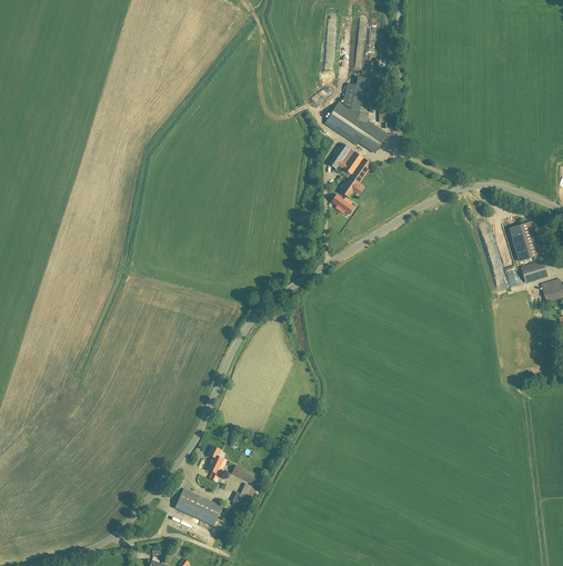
[(355,140),(372,152),(385,132),(364,118),(365,111),(371,112),(376,80),(353,76),(352,83),(343,82),(340,101),(337,99),(320,121),(353,145),(355,140)]
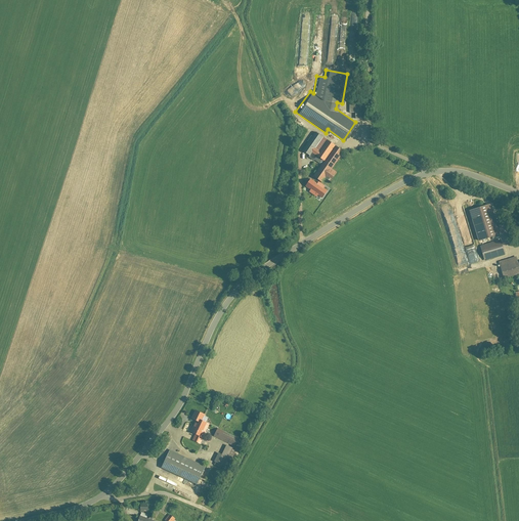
[(345,112),(351,112),(351,117),(357,117),(357,100),(345,100),(345,112)]
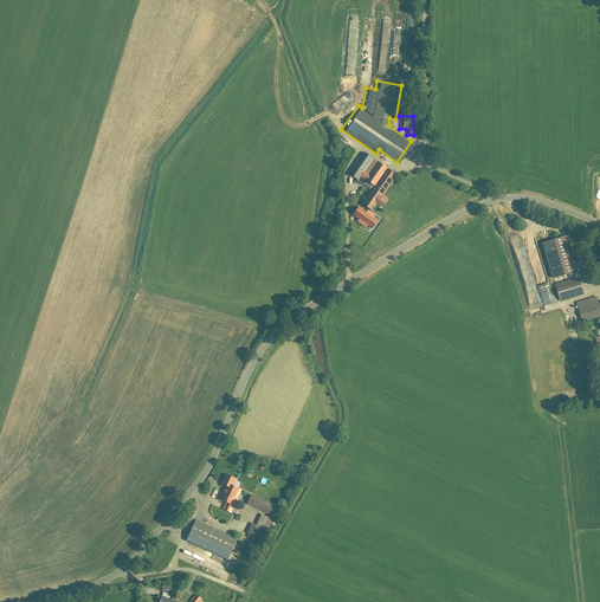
[(386,196),(381,194),(397,173),(360,148),(344,172),(368,188),(360,201),(369,207),(372,204),(379,208),(386,196)]
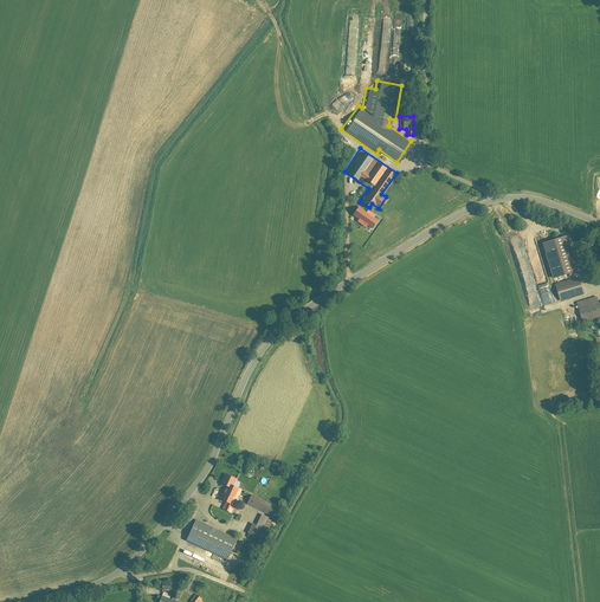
[(566,234),(539,243),(549,278),(575,271),(566,234)]
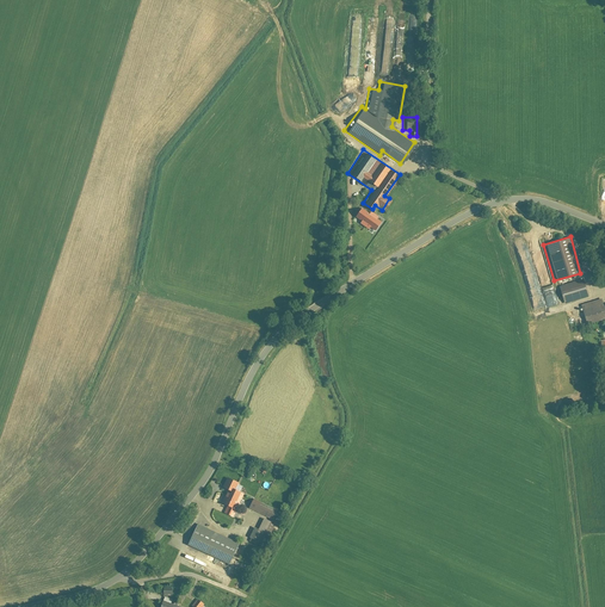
[(556,285),(562,302),(585,295),(580,278),(556,285)]
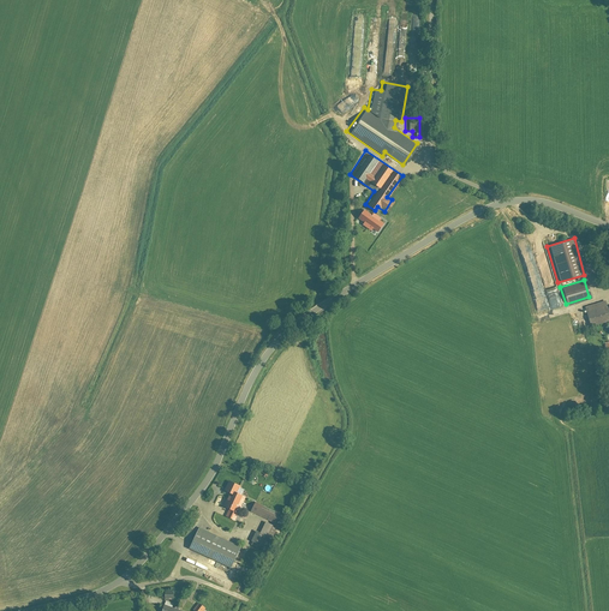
[(586,322),(605,317),(608,329),(608,328),(608,303),(604,305),(603,300),(581,306),(586,322)]
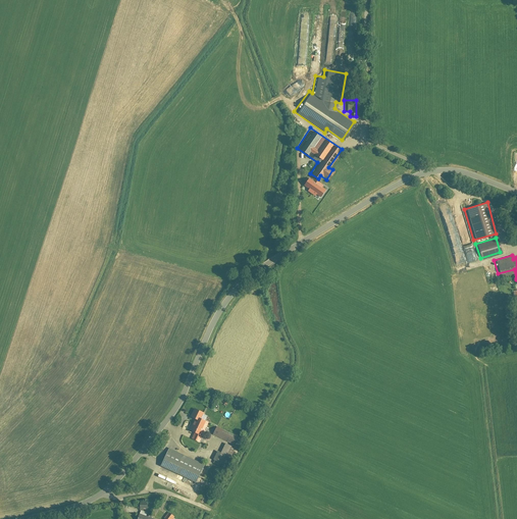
[(499,321),(503,338),(514,335),(510,318),(499,321)]
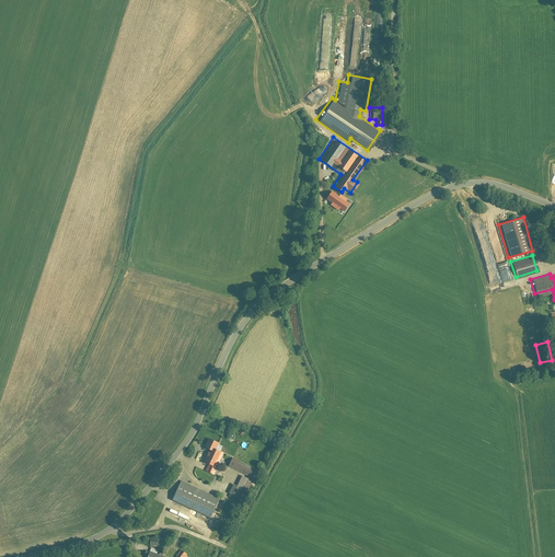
[(206,445),(193,474),(207,480),(216,461),(219,462),(222,453),(206,445)]
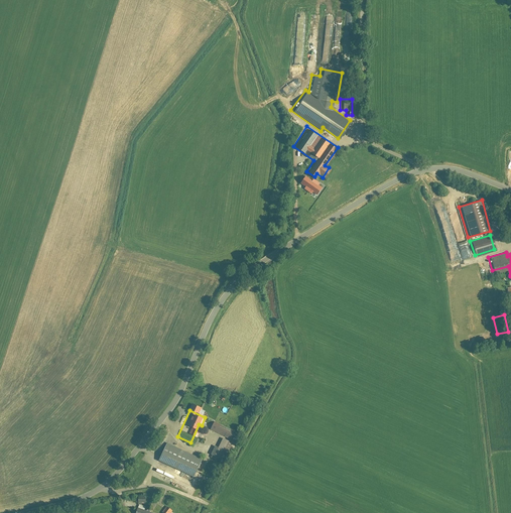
[(211,420),(207,429),(230,439),(234,430),(211,420)]
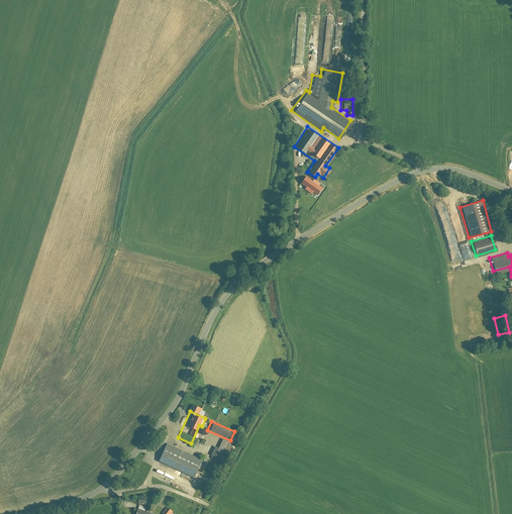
[(208,453),(222,459),(229,441),(219,437),(215,445),(212,444),(208,453)]
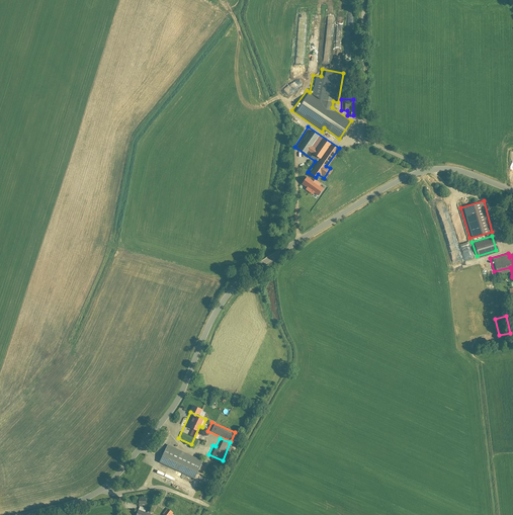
[(164,444),(156,461),(190,478),(198,460),(164,444)]
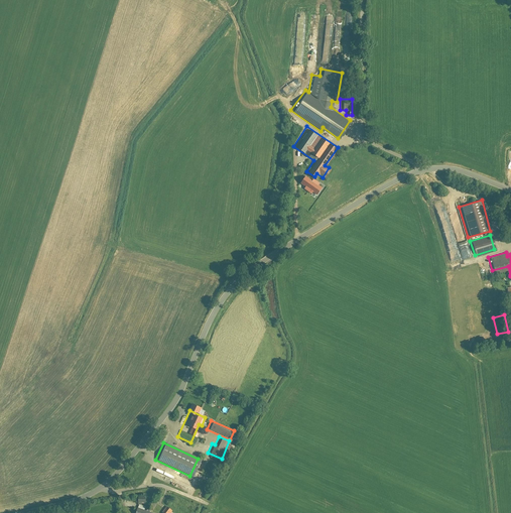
[(204,462),(195,482),(205,486),(213,466),(204,462)]
